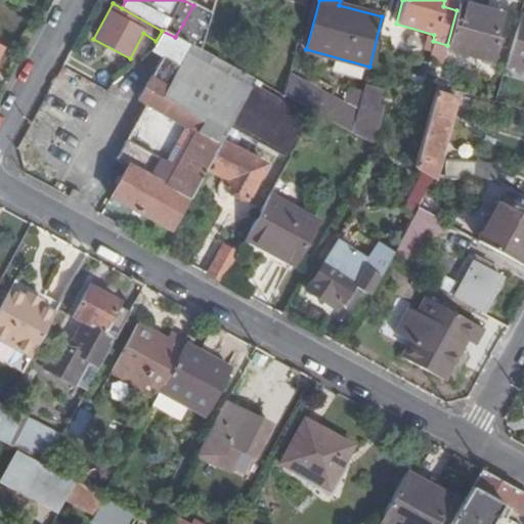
[(189,27),(181,41),(199,50),(211,14),(193,5),(183,24),(189,27)]
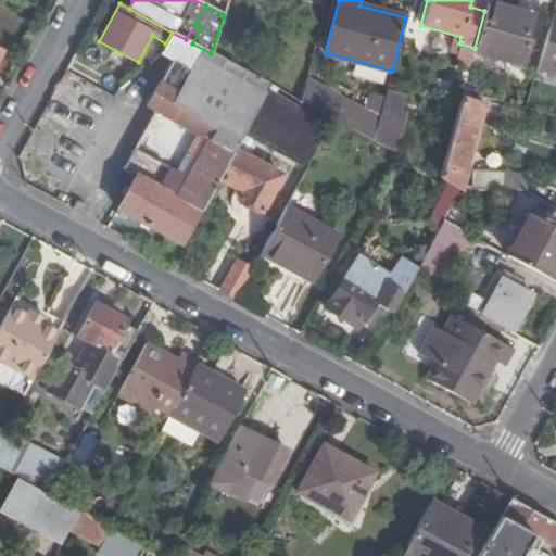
[(533,17),(487,5),(484,11),(475,48),(474,50),(520,63),(533,17)]
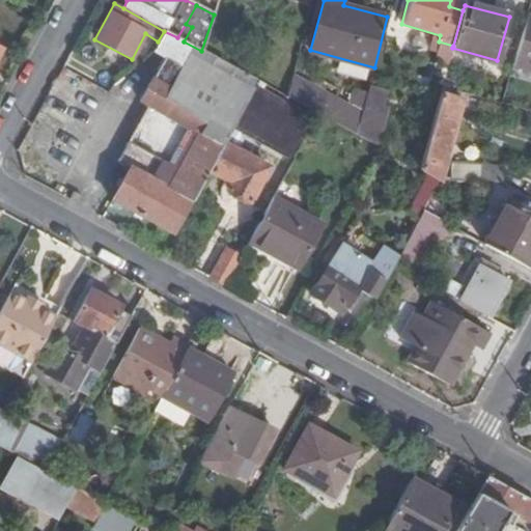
[(530,18),(526,17),(512,64),(530,68),(530,18)]
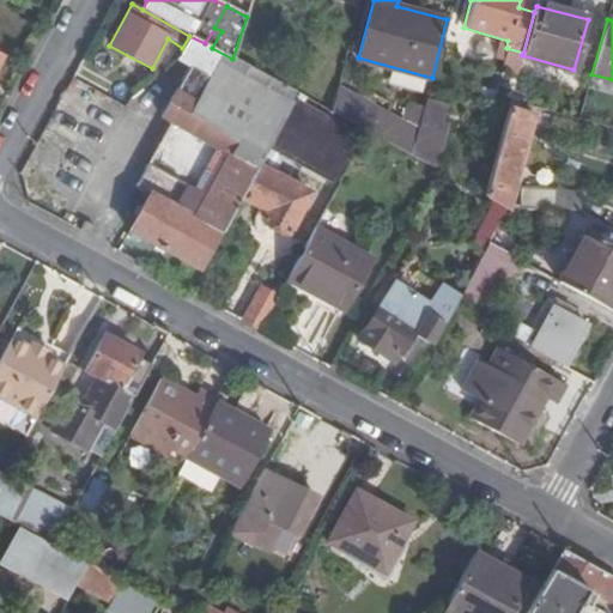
[(212,48),(205,43),(189,36),(182,48),(176,59),(190,67),(161,117),(170,123),(135,188),(150,195),(129,232),(201,271),(268,149),(295,101),(298,93),(240,62),(232,59),(212,48)]
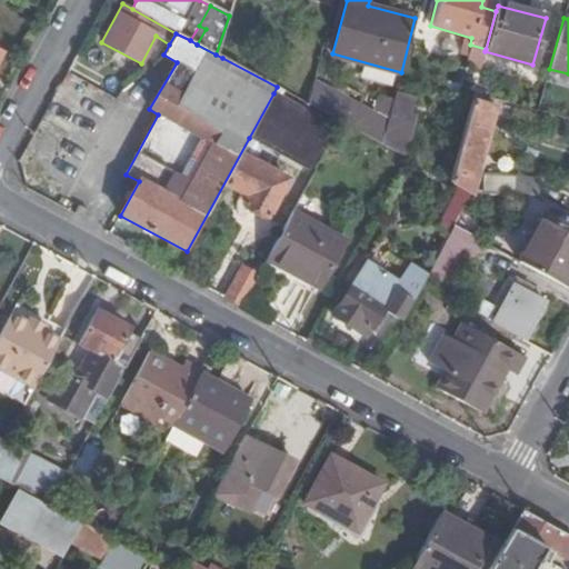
[(465,63),(480,67),(485,51),(486,49),(470,45),(465,63)]
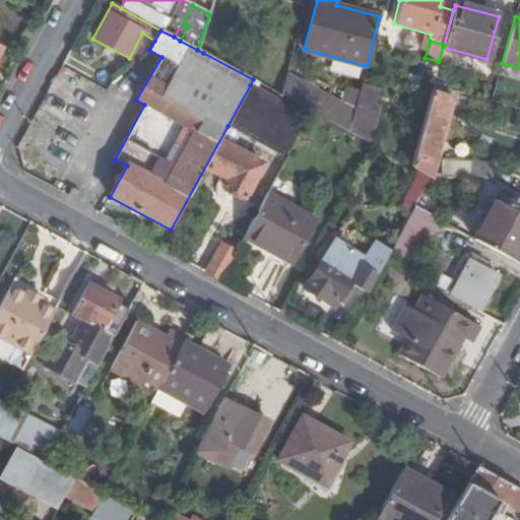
[(284,76),(280,95),(312,113),(348,132),(353,114),(284,76)]
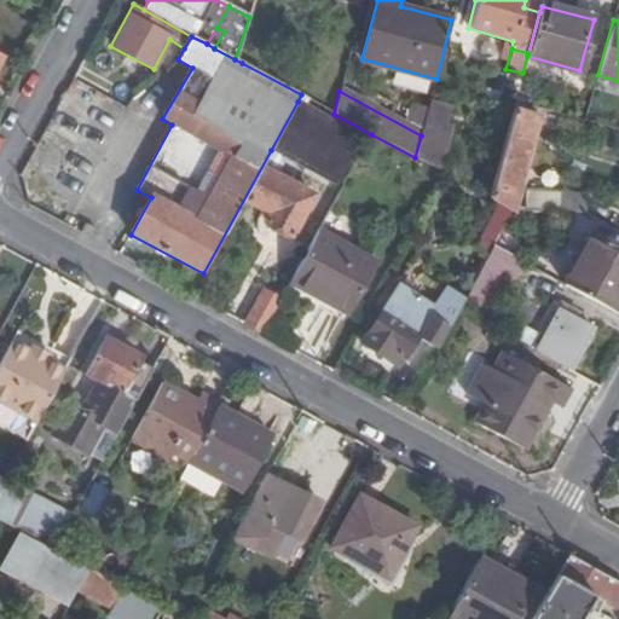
[(298,102),(271,150),(336,185),(362,137),(298,102)]
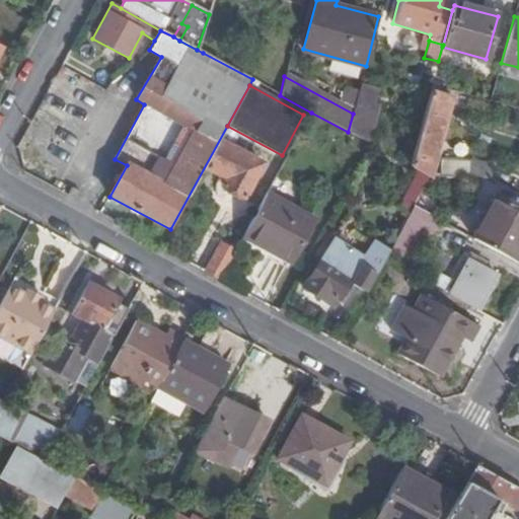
[(430,92),(409,165),(428,175),(449,97),(430,92)]
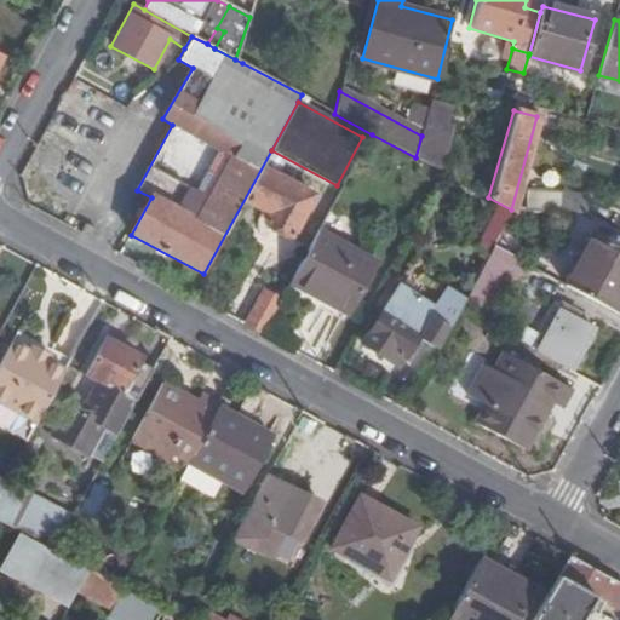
[(422,136),(415,158),(430,165),(442,124),(425,120),(422,136)]
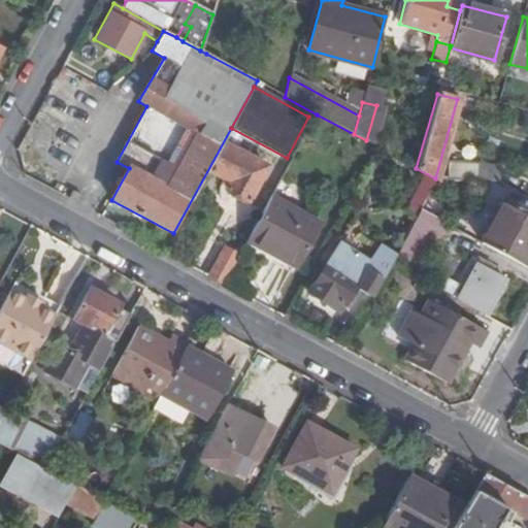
[(249,202),(267,166),(225,143),(209,171),(230,182),(225,190),(249,202)]
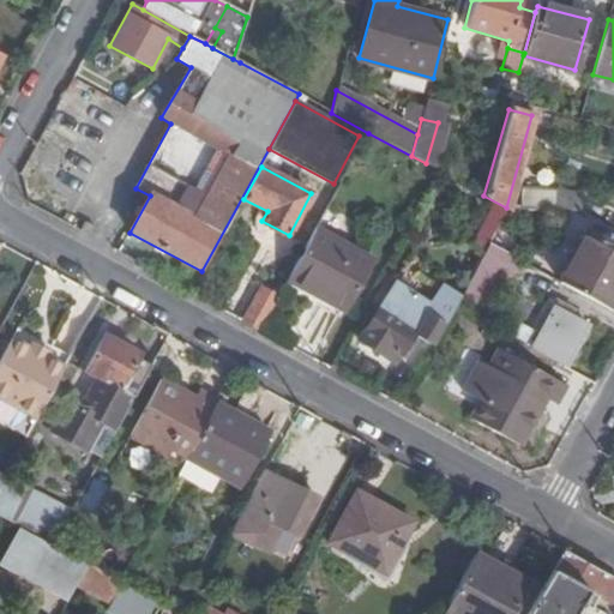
[(493,232),(503,212),(491,206),(481,227),(493,232)]
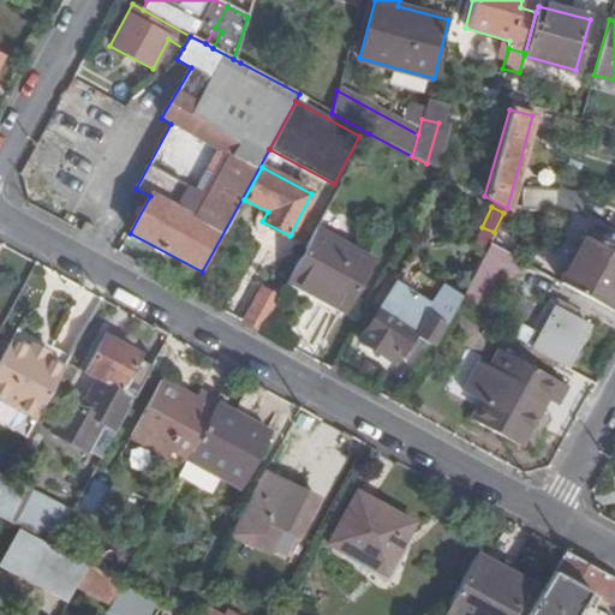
[(473,244),(484,250),(488,244),(494,232),(482,227),(473,244)]
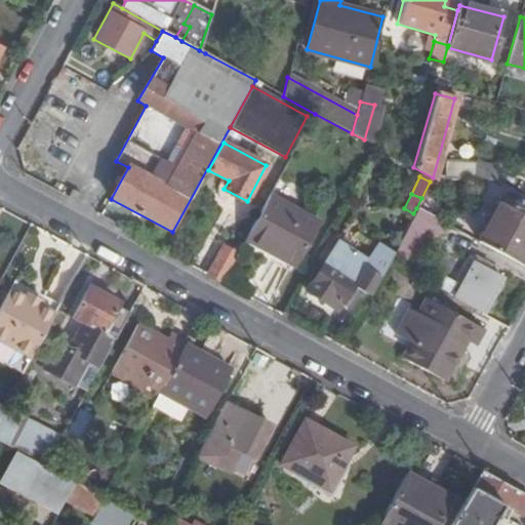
[(317,225),(270,197),(246,240),(293,268),(317,225)]
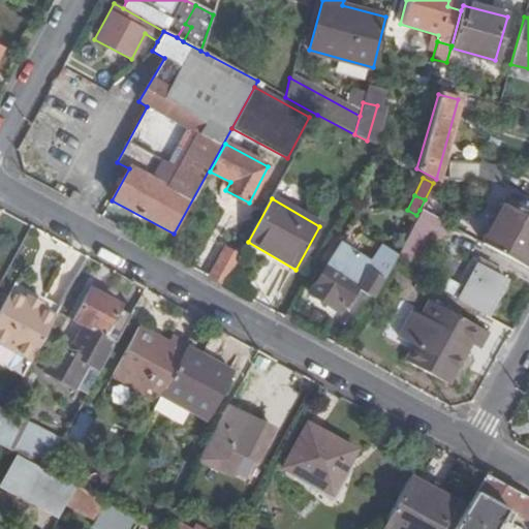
[(483,245),(522,267),(528,254),(528,215),(506,201),(483,245)]
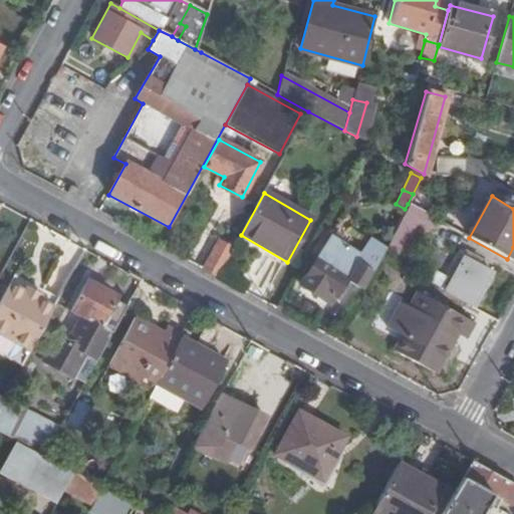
[(423,233),(431,218),(408,207),(386,249),(401,257),(415,229),(423,233)]
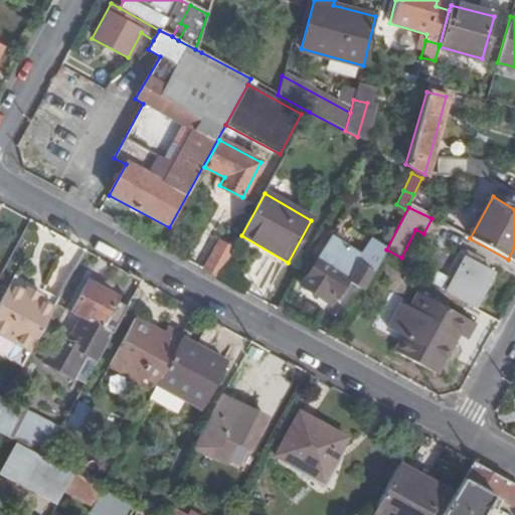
[(348,279),(364,288),(380,256),(386,246),(371,238),(360,255),(332,237),(328,243),(322,239),(311,258),(317,262),(302,286),(331,305),(348,279)]
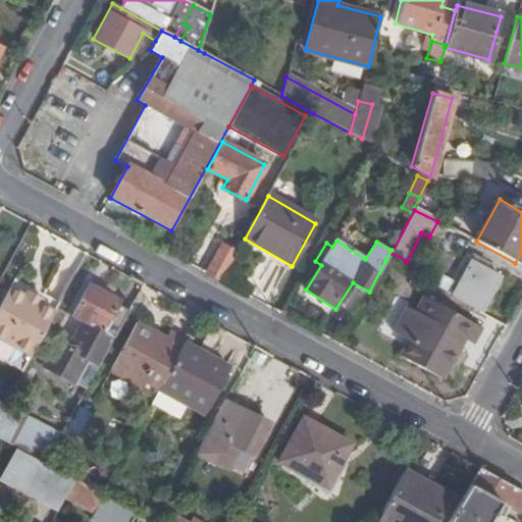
[(222,245),(206,273),(221,281),(237,253),(222,245)]
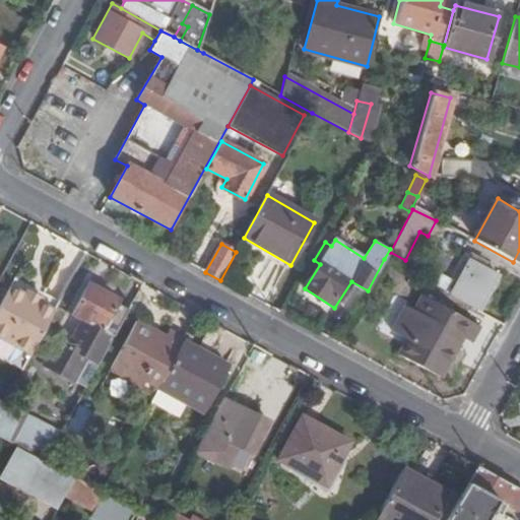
[(468,259),(483,267),(485,262),(471,253),(468,259)]
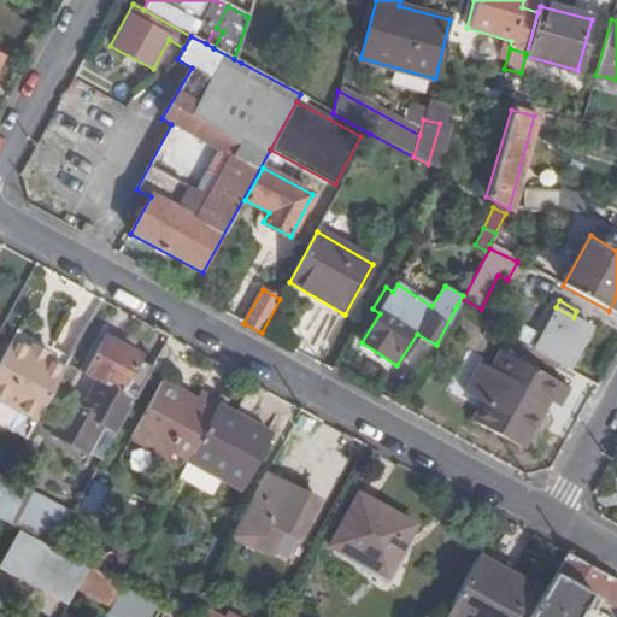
[(556,307),(533,350),(564,368),(588,325),(574,317),(556,307)]
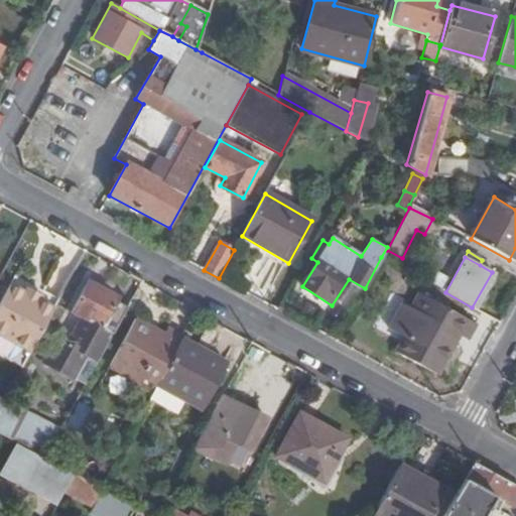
[(87,382),(128,307),(103,294),(106,289),(89,280),(72,312),(82,317),(70,342),(58,336),(45,361),(87,382)]
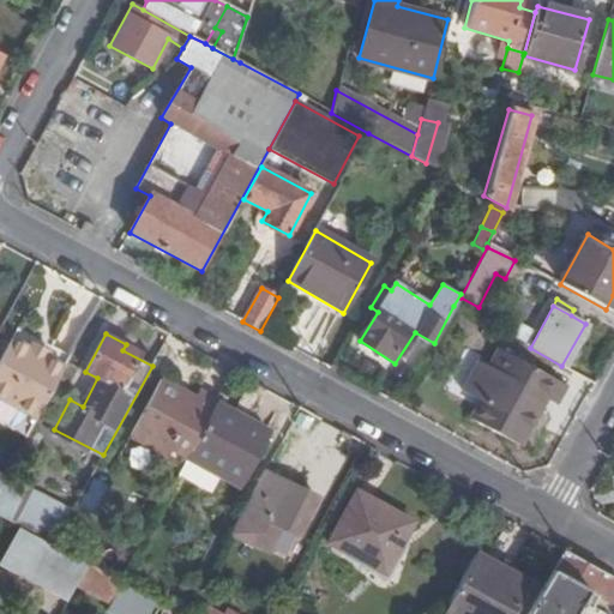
[(0,401),(36,421),(64,369),(11,339),(0,360),(0,401)]
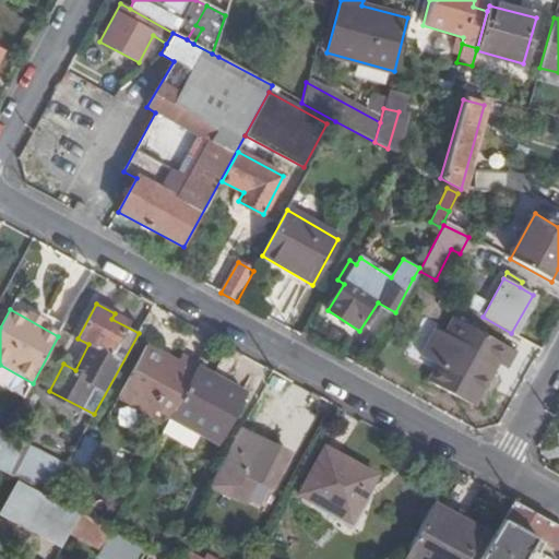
[(427,381),(472,406),(494,365),(503,369),(513,352),(452,318),(443,334),(433,329),(418,357),(435,367),(427,381)]
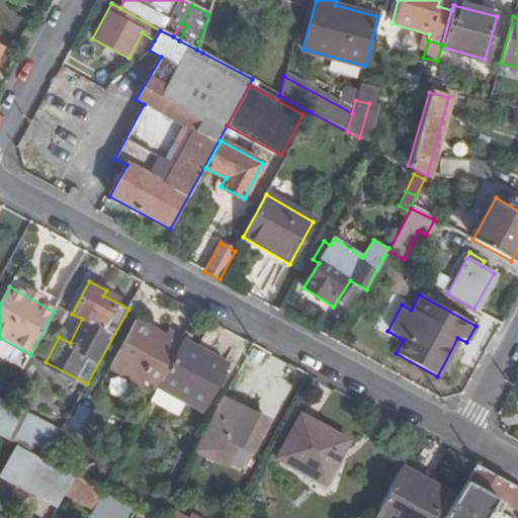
[(182,340),(183,338),(168,331),(165,336),(163,340),(150,333),(153,329),(136,320),(110,367),(139,383),(137,389),(153,396),(158,387),(182,340)]
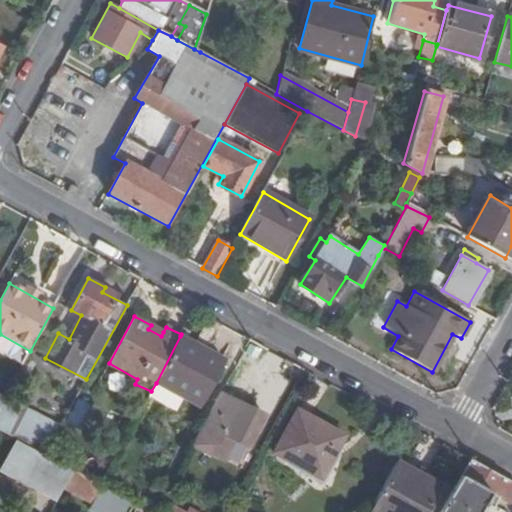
[(161,336),(163,332),(151,325),(148,329),(161,336)]
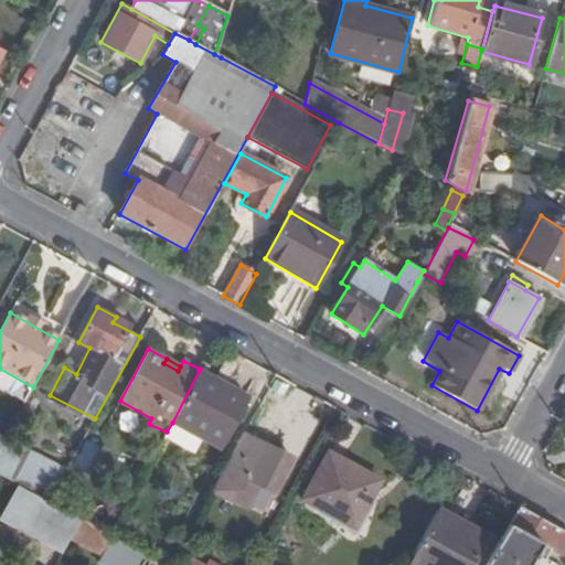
[(247,397),(199,371),(172,423),(220,448),(247,397)]
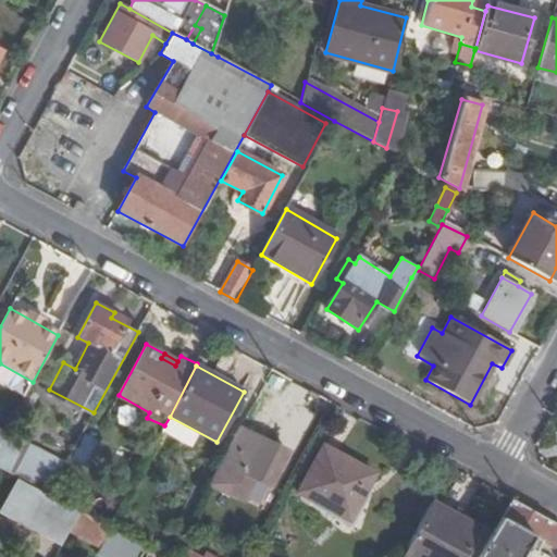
[(224,461),(222,460),(210,484),(244,500),(256,478),(270,484),(287,450),(242,429),(224,461)]
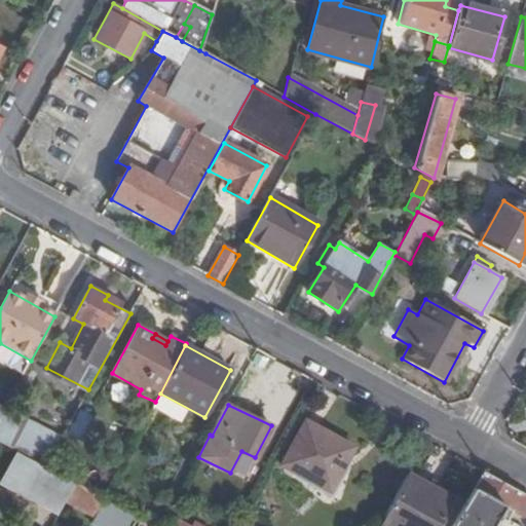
[(47,467),(62,440),(4,409),(0,417),(0,441),(17,451),(47,467)]
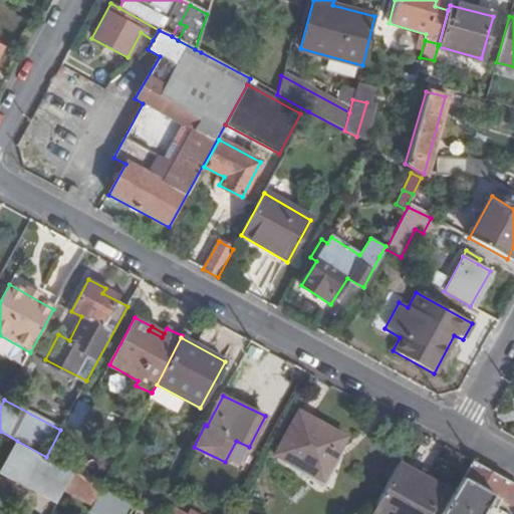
[(322,479),(345,436),(298,410),(275,453),(322,479)]
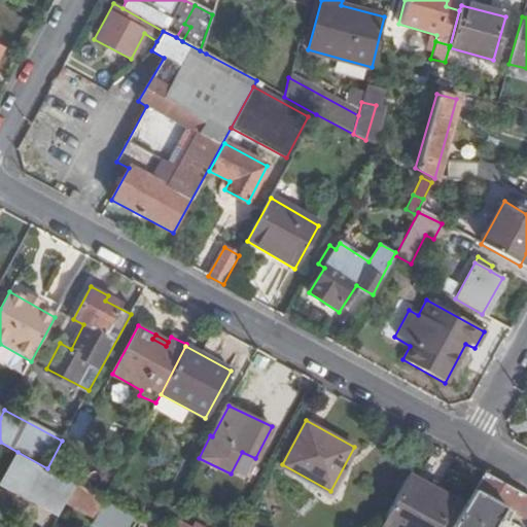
[(76,485),(47,468),(18,452),(1,481),(61,514),(67,502),(76,485)]
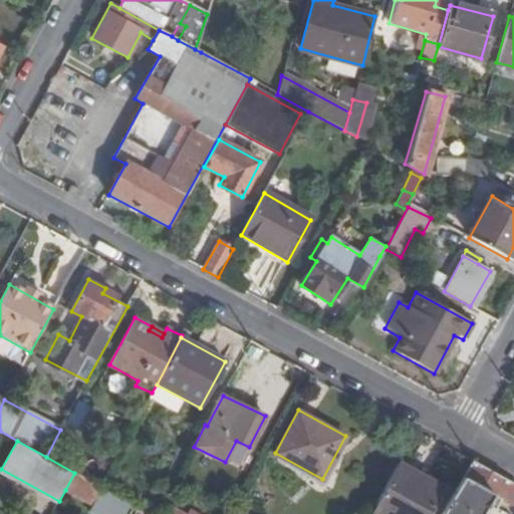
[(510,506),(513,497),(513,483),(472,461),(456,490),(442,513),(481,513),(488,504),(492,495),(499,501),(510,506)]
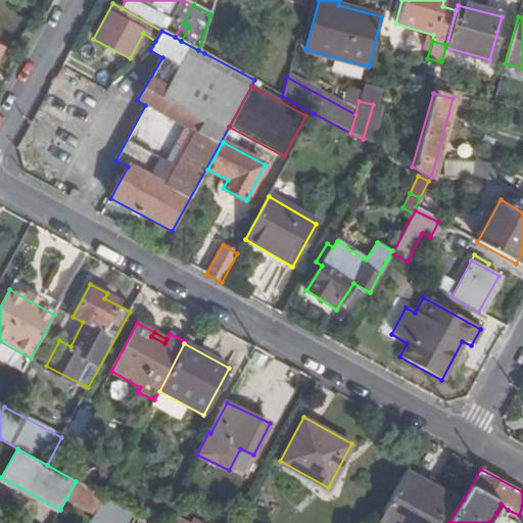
[(436,522),(450,498),(406,473),(378,522),(436,522)]
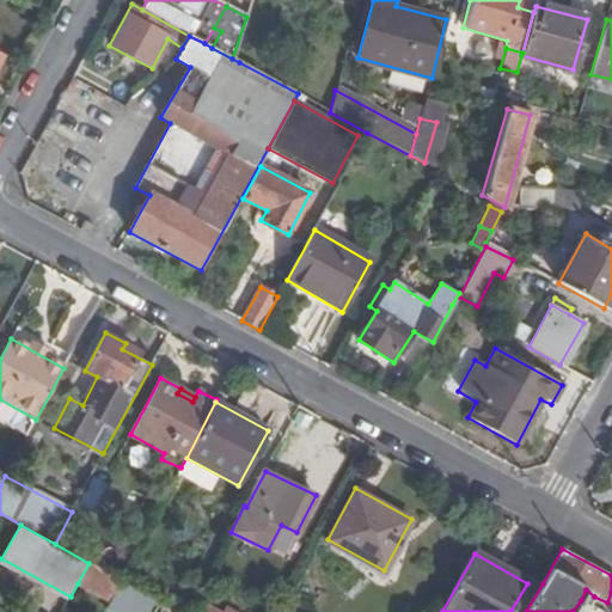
[(116,611),(150,611),(157,599),(121,580),(89,563),(78,583),(110,601),(108,607),(116,611)]
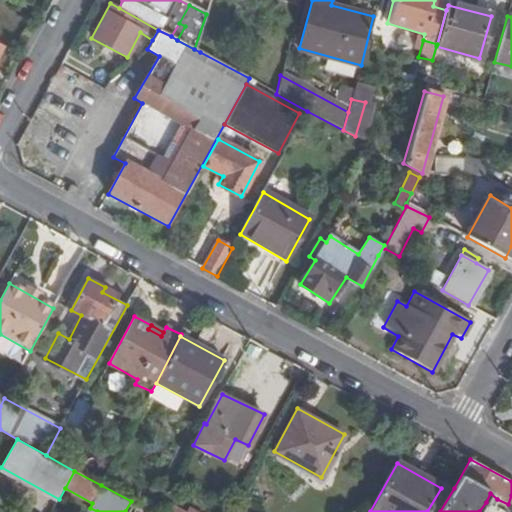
[(493,506),(497,499),(490,493),(486,502),(493,506)]
